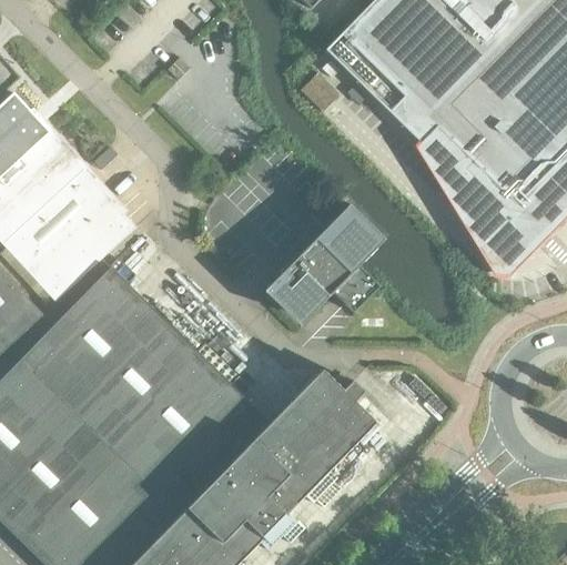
[(373,0),(326,48),(417,138),(413,142),(494,272),(495,274),(497,275),(498,276),(500,276),(503,278),(505,276),(507,276),(509,275),(512,274),(566,217),(566,0),(373,0)]
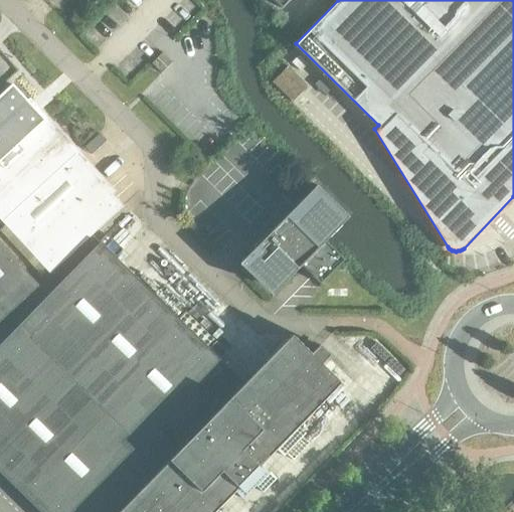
[(153,61),(162,70),(173,60),(163,50),(153,61)]
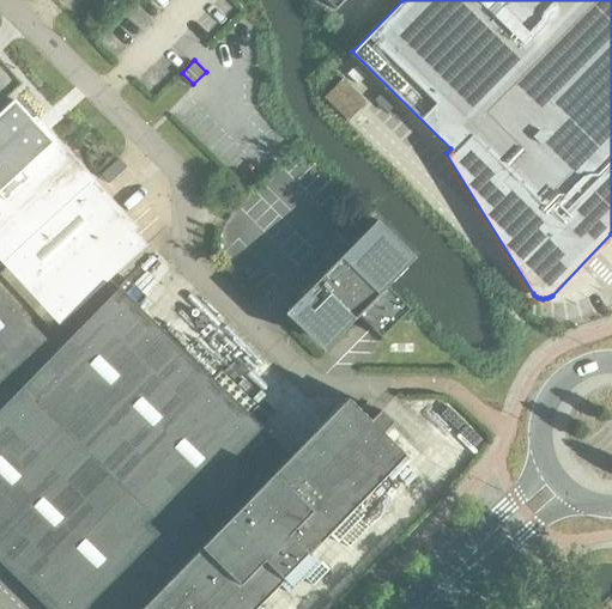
[(344,79),(326,96),(349,119),(365,101),(344,79)]
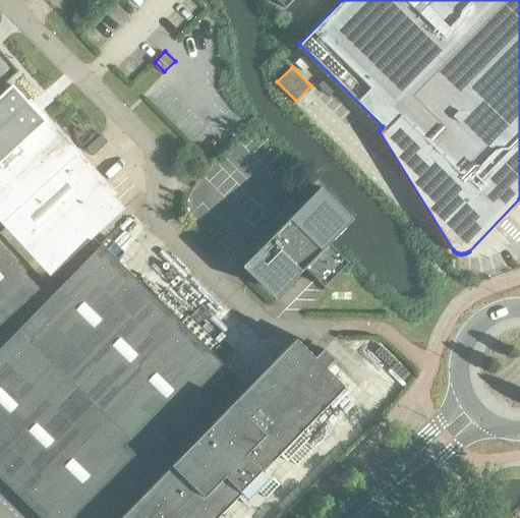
[(73,157),(36,116),(26,106),(30,103),(13,83),(0,96),(0,219),(51,275),(125,207),(76,154),(73,157)]
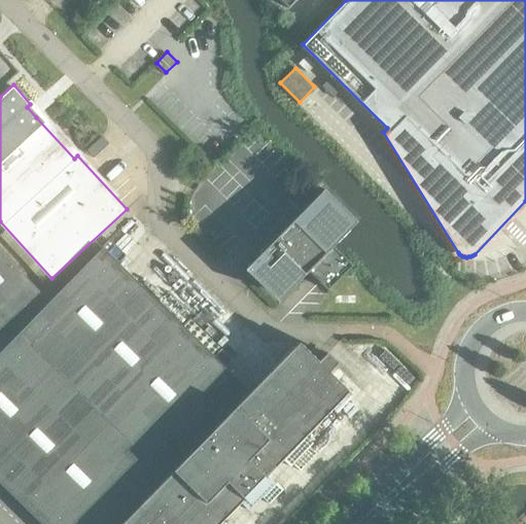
[(103,134),(88,148),(95,155),(110,142),(103,134)]
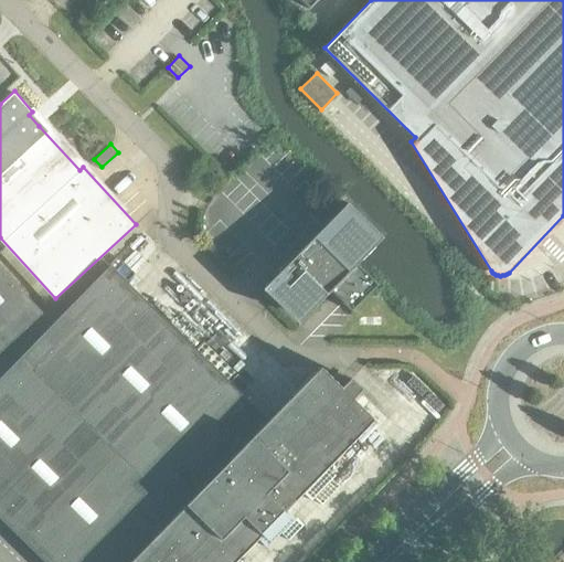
[(379,283),(358,263),(384,236),(381,233),(381,232),(349,201),(290,262),(288,260),(279,268),(282,271),(264,288),(299,324),(332,290),(352,310),(379,283)]
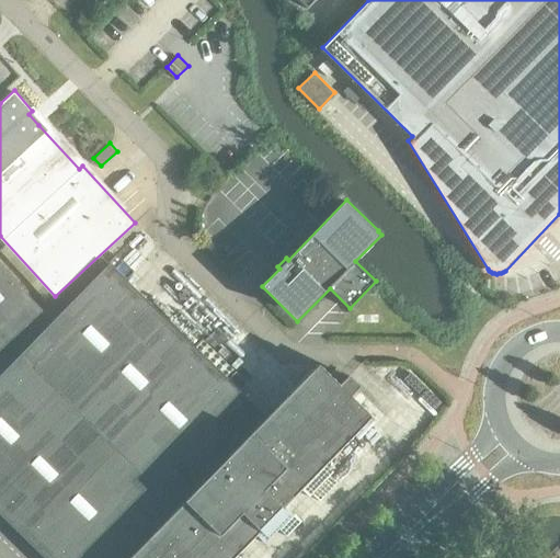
[(0,349),(44,310),(0,262),(0,349)]
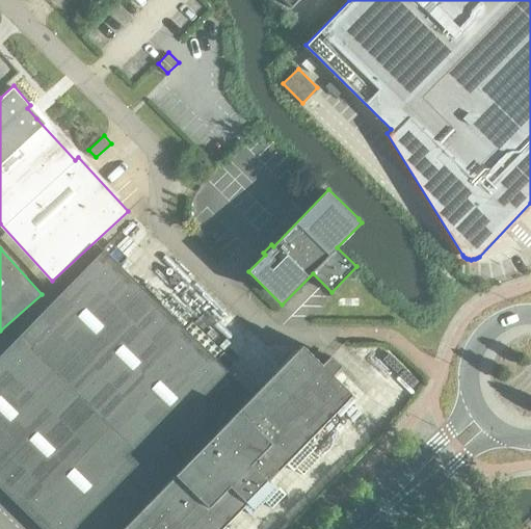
[(222,528),(353,395),(334,375),(343,365),(333,354),(322,365),(302,345),(254,395),(104,248),(0,354),(0,484),(45,528),(222,528)]
